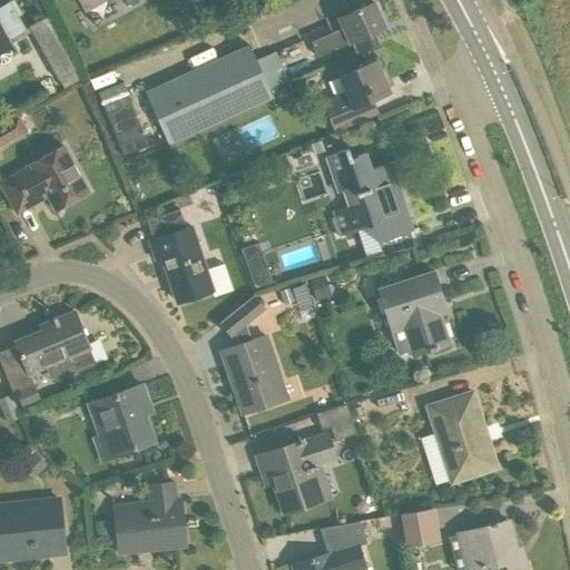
[(81,0),(89,12),(108,2),(106,0),(81,0)]
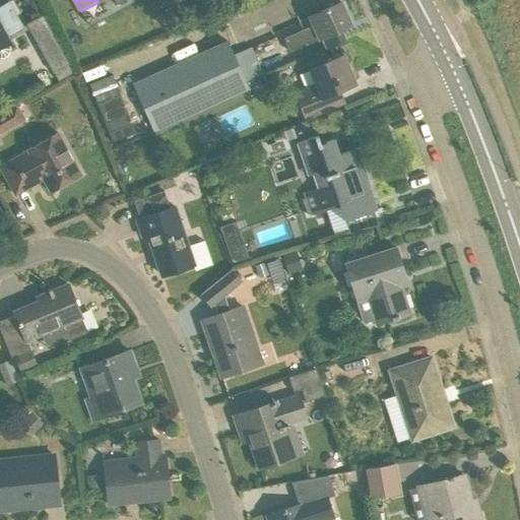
[(12,44),(7,36),(23,26),(9,1),(0,5),(0,58),(1,59),(6,57),(10,54),(11,50),(8,46),(12,44)]
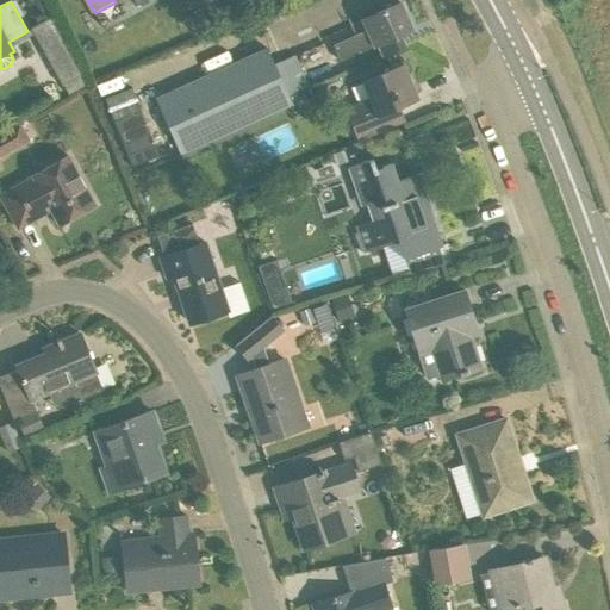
[(341,62),(412,30),(400,2),(361,20),(366,31),(334,45),(341,62)]
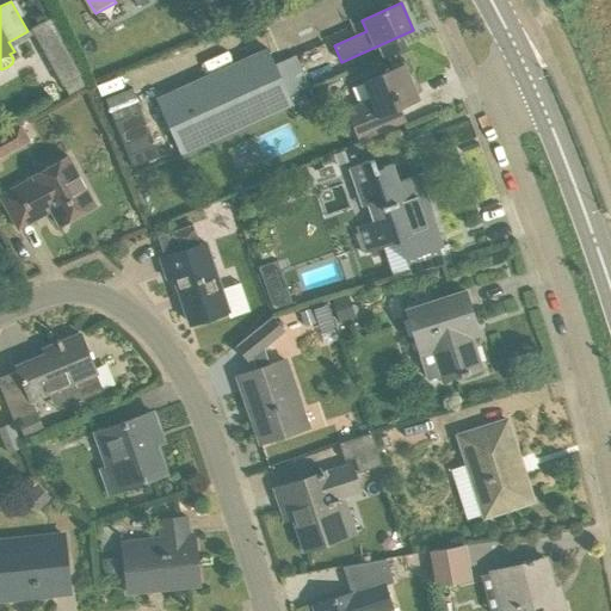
[(50,18),(32,29),(35,34),(63,85),(81,74),(50,18)]
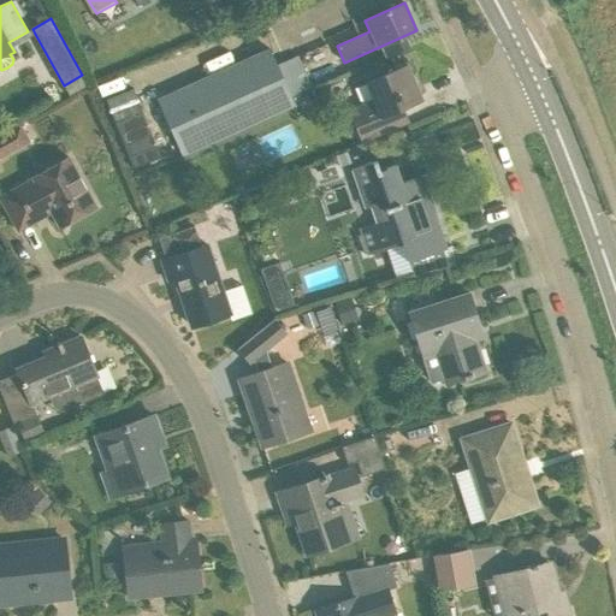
[(292,96),(277,65),(270,49),(158,100),(183,157),(296,106),(292,96)]
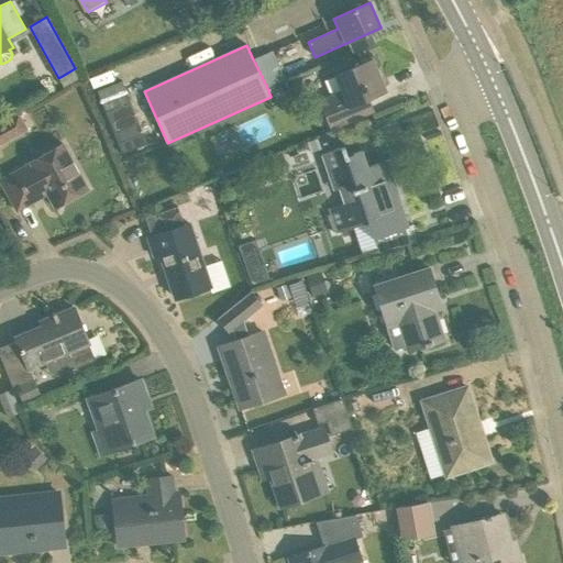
[(273,52),(253,59),(267,88),(286,80),(273,52)]
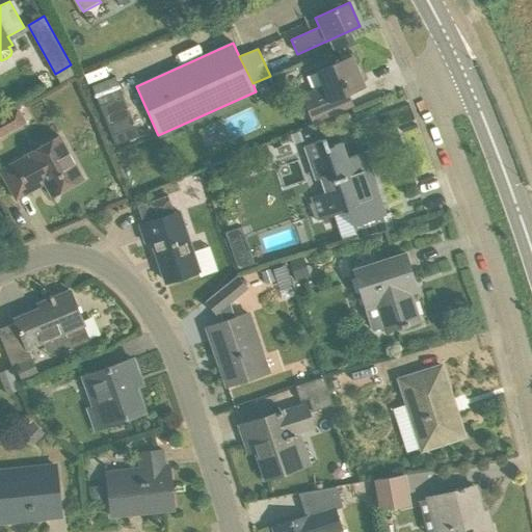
[(334,98),(364,85),(352,56),(316,71),(322,86),(301,96),(313,124),(339,112),(334,98)]
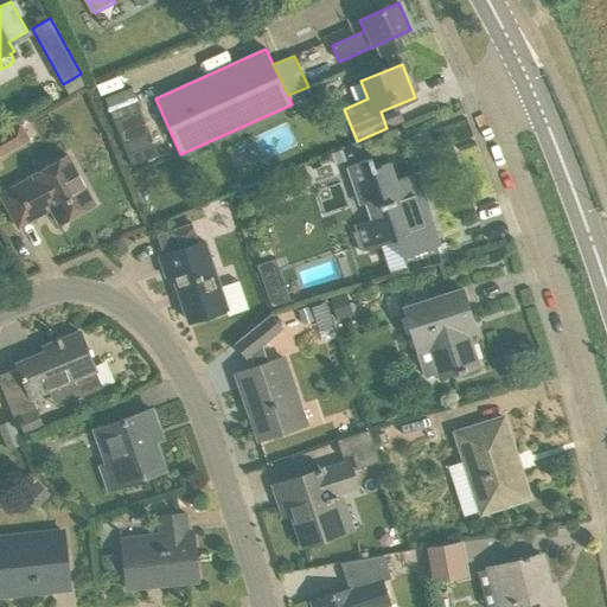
[(81,74),(63,84),(69,94),(87,84),(81,74)]
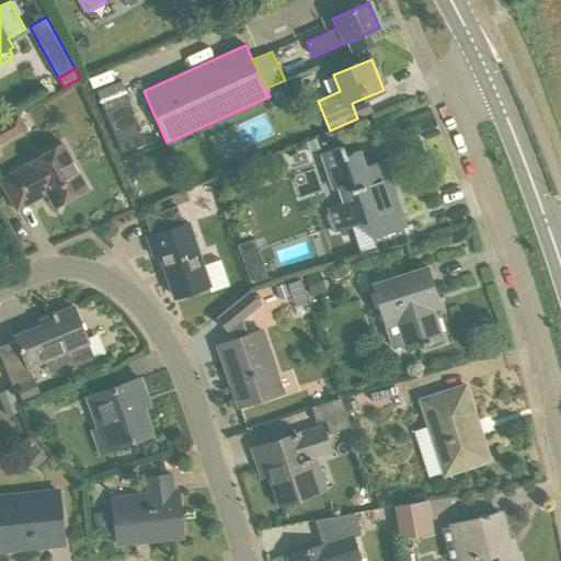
[(19,113),(0,124),(0,145),(27,129),(19,113)]
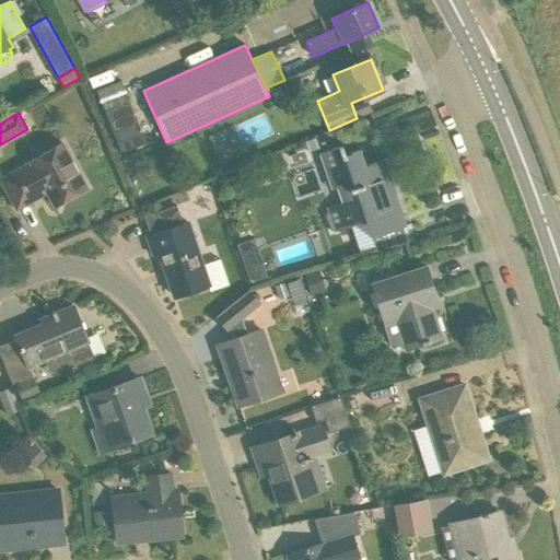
[(305,141),(308,152),(319,148),(316,138),(305,141)]
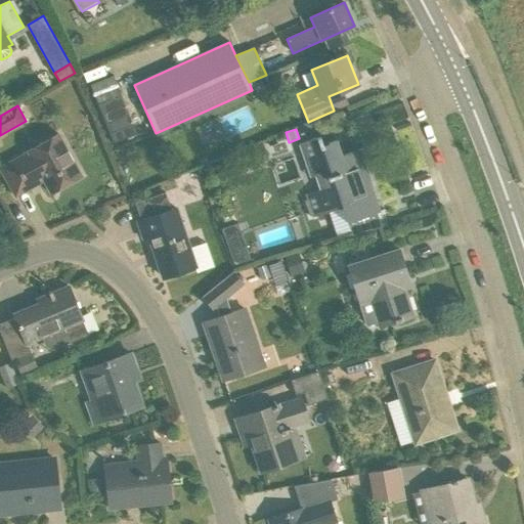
[(82,176),(72,158),(58,133),(26,150),(27,153),(0,167),(0,168),(15,197),(44,180),(51,193),(82,176)]
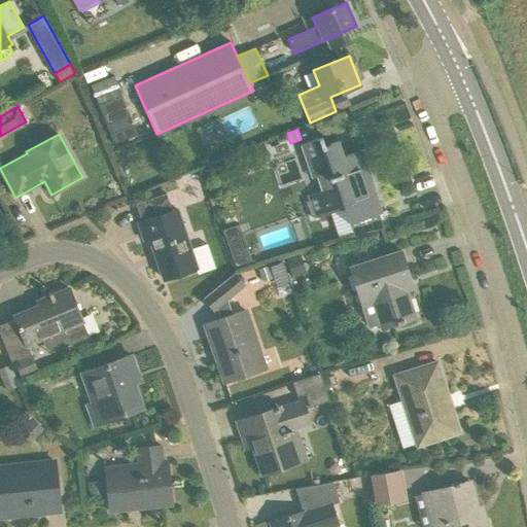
[(340,141),(325,147),(322,138),(301,145),(312,179),(316,177),(321,191),(308,197),(309,202),(307,202),(312,217),(314,216),(315,218),(358,204),(363,218),(383,212),(374,183),(371,183),(363,163),(358,165),(355,153),(344,156),(339,143),(340,142),(340,141)]
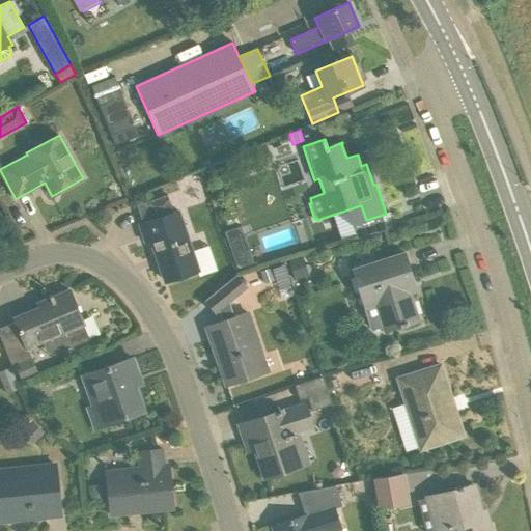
[(166,281),(198,271),(200,276),(218,270),(210,246),(195,251),(179,210),(173,212),(167,195),(137,205),(143,223),(139,224),(145,241),(151,239),(166,281)]
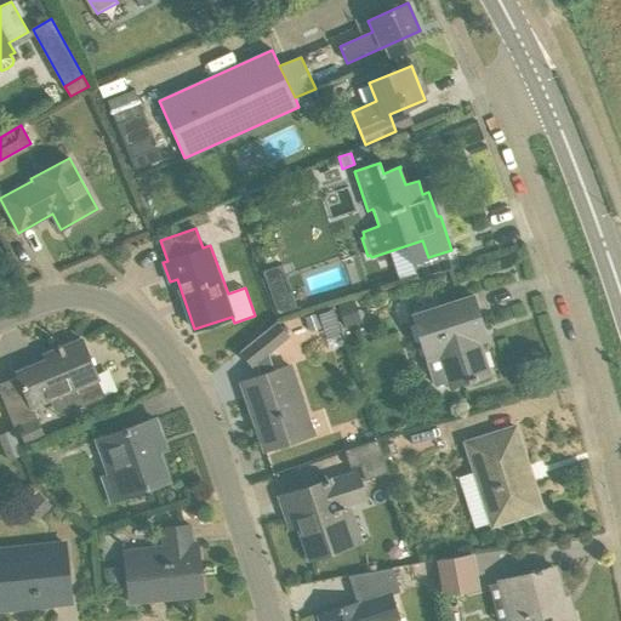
[(263,272),(278,314),(297,307),(283,265),(263,272)]
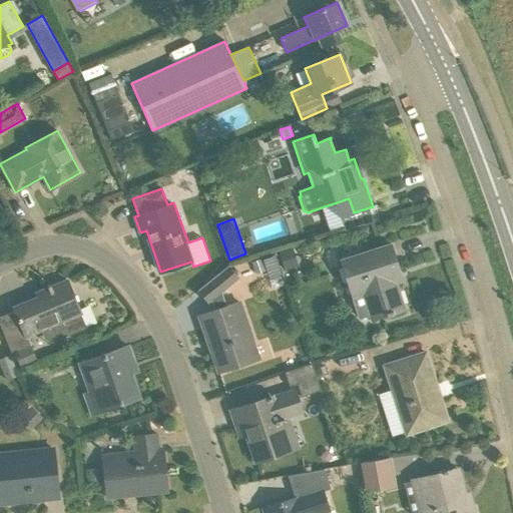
[(372,322),(405,311),(396,283),(403,281),(391,243),(340,261),(359,320),(370,316),(372,322)]
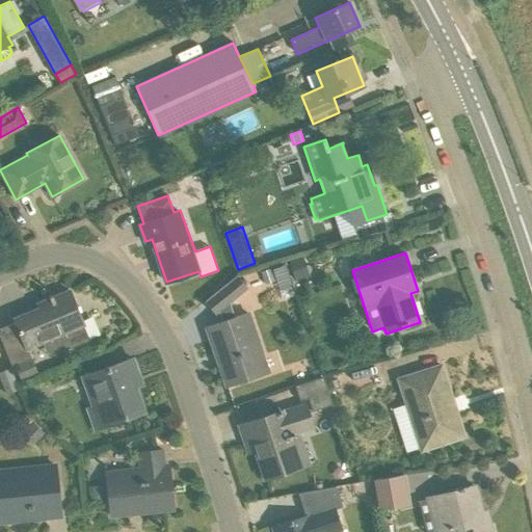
[(290,262),(296,281),(311,276),(304,257),(290,262)]
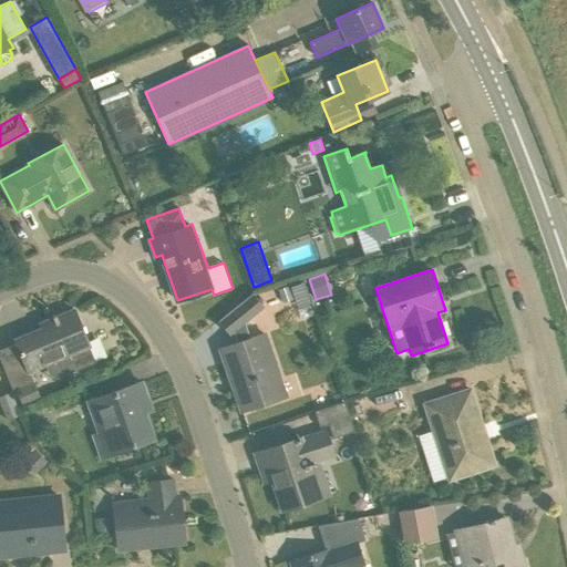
[(278,289),(282,303),(294,299),(289,286),(278,289)]
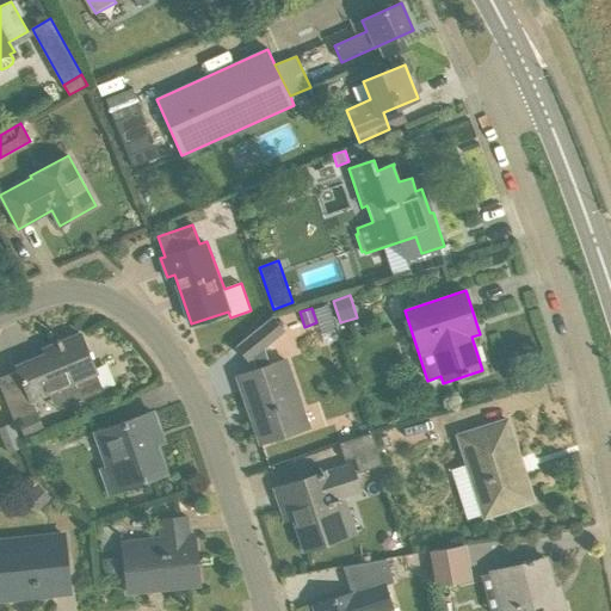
[(308,427),(285,359),(270,365),(264,346),(284,331),(272,316),(236,345),(248,359),(251,357),(255,370),(238,376),(238,377),(244,375),(257,413),(251,414),(260,443),(308,427)]
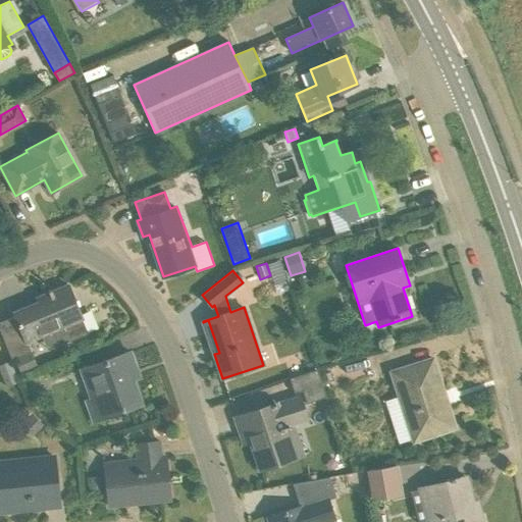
[(89,333),(82,318),(68,285),(52,293),(51,290),(49,291),(51,298),(14,313),(16,317),(0,323),(0,328),(13,360),(15,359),(32,352),(28,343),(43,337),(48,350),(89,333)]
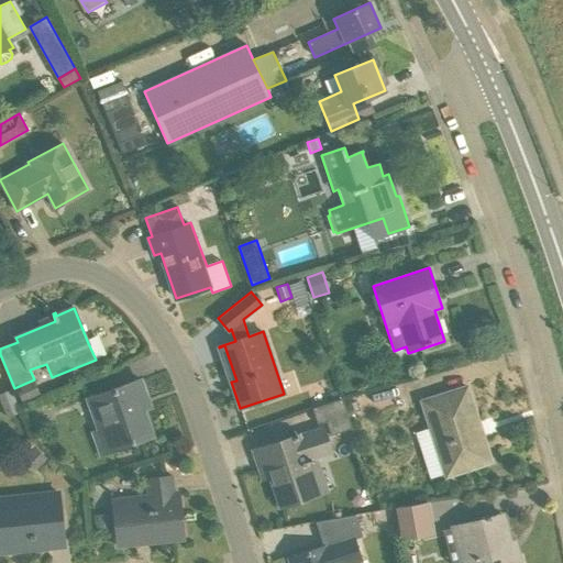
[(34,379),(17,387),(23,404),(41,396),(34,379)]
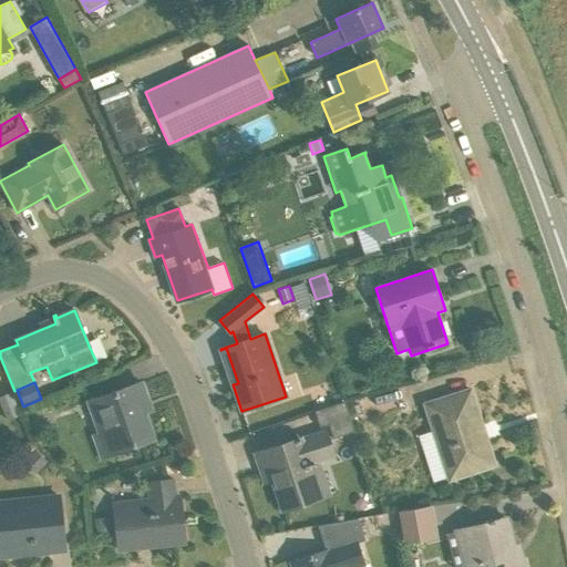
[(100,457),(154,440),(141,402),(147,400),(142,382),(86,402),(98,433),(91,435),(100,457)]
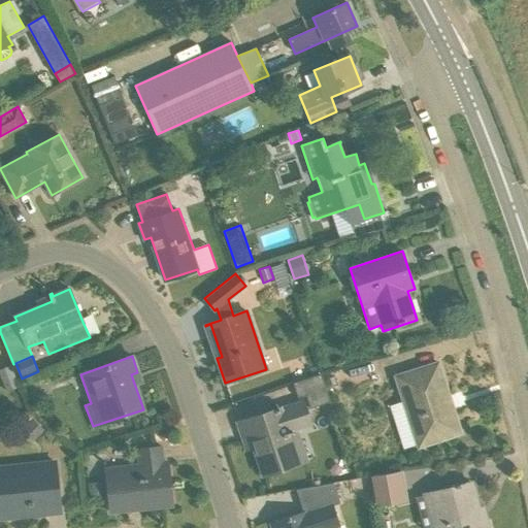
[(394,376),(417,448),(461,433),(438,363),(394,376)]
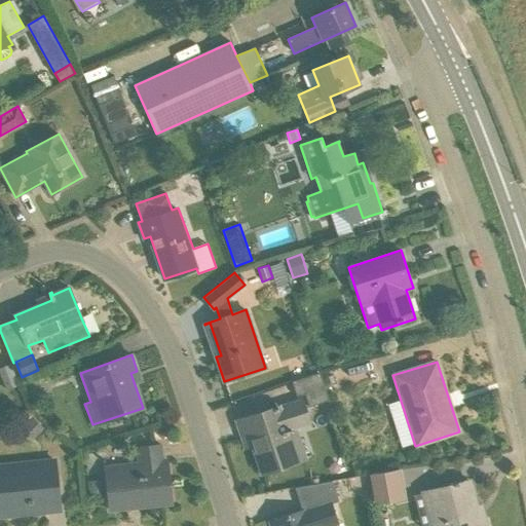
[(20,385),(10,364),(0,368),(0,374),(6,390),(20,385)]
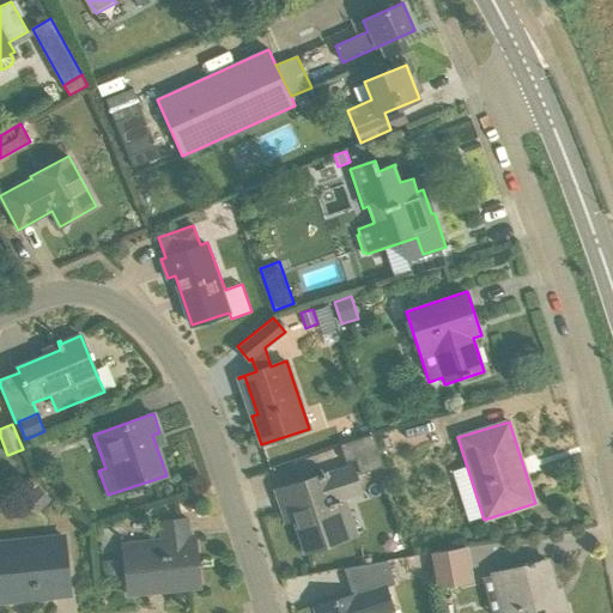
[(374,435),(340,445),(346,462),(356,459),(360,474),(384,467),(374,435)]
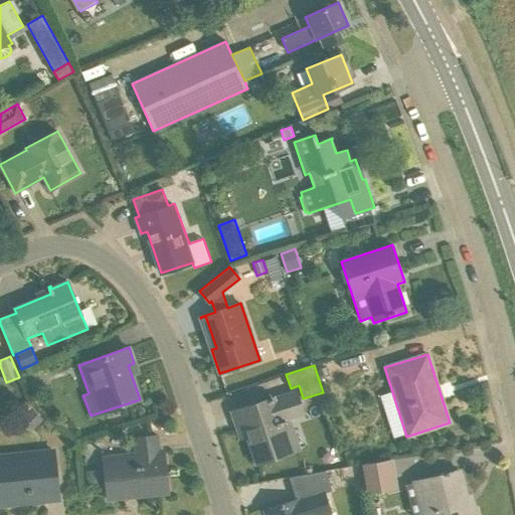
[(258,463),(301,449),(292,420),(306,415),(297,390),(232,411),(237,427),(245,424),(258,463)]
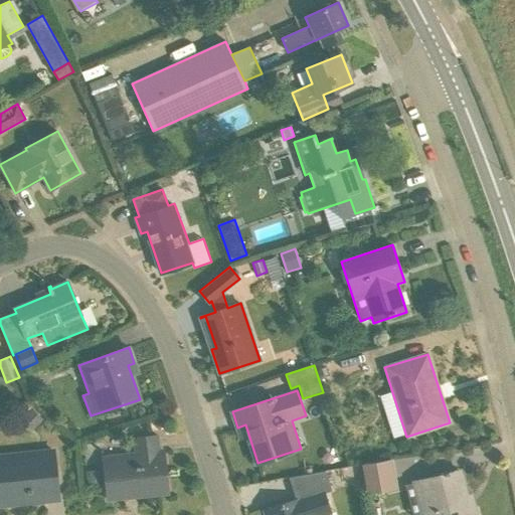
[(43,419),(32,408),(21,418),(32,431),(43,419)]
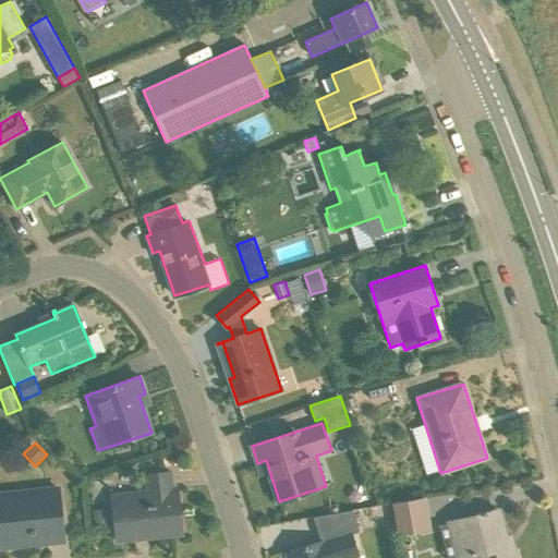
[(177,488),(172,488),(170,472),(144,475),(145,490),(112,494),(117,541),(182,534),(177,488)]
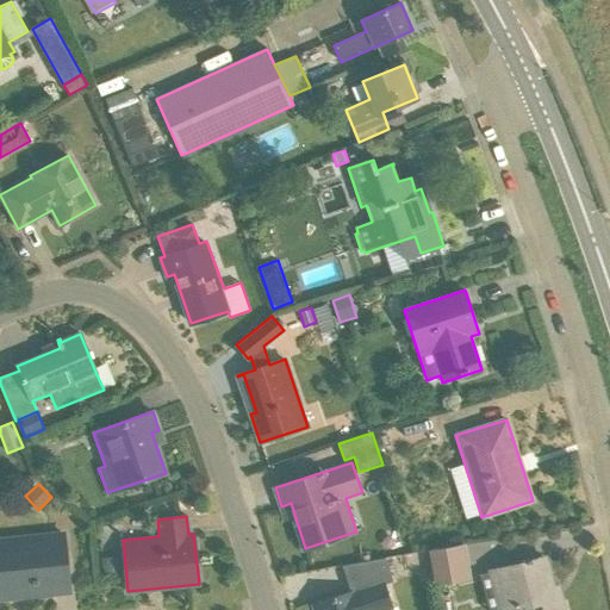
[(54,580),(69,578),(63,531),(0,537),(0,597),(55,592),(54,580)]
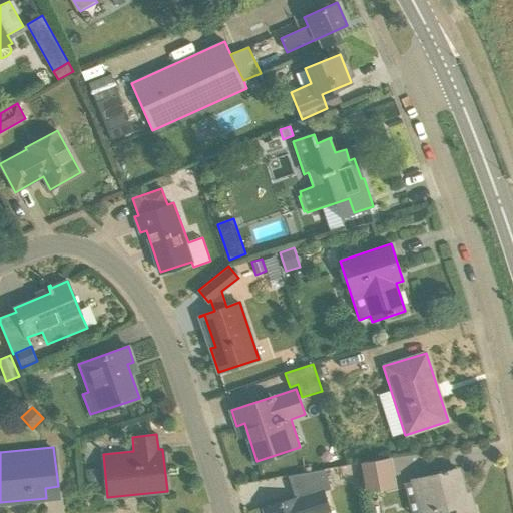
[(361,463),(366,492),(397,487),(392,458),(361,463)]
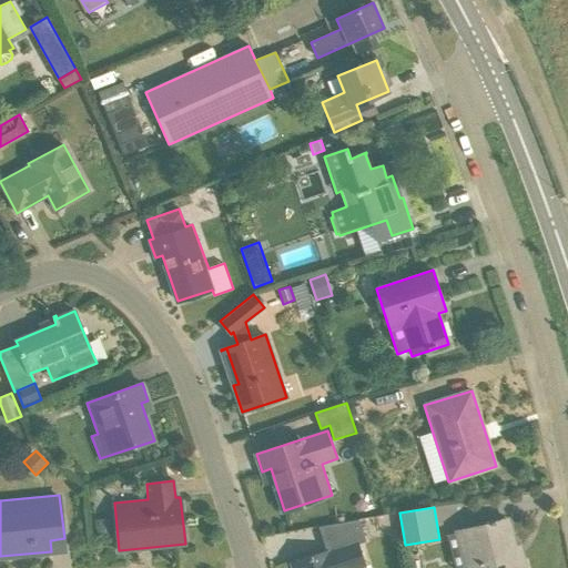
[(95,520),(97,536),(114,534),(113,518),(95,520)]
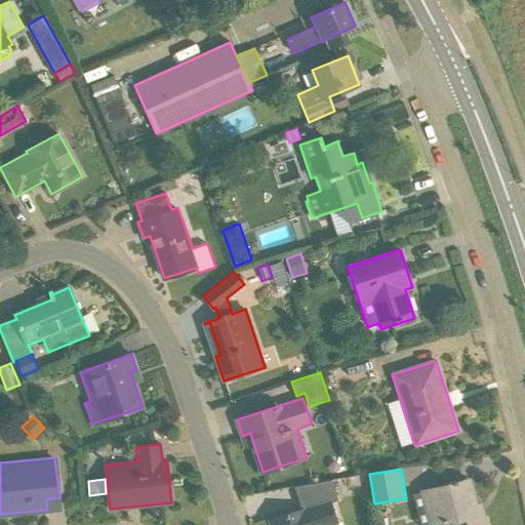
[(294,487),(303,510),(271,520),(272,524),(330,524),(337,523),(330,502),(338,499),(331,480),(294,487)]
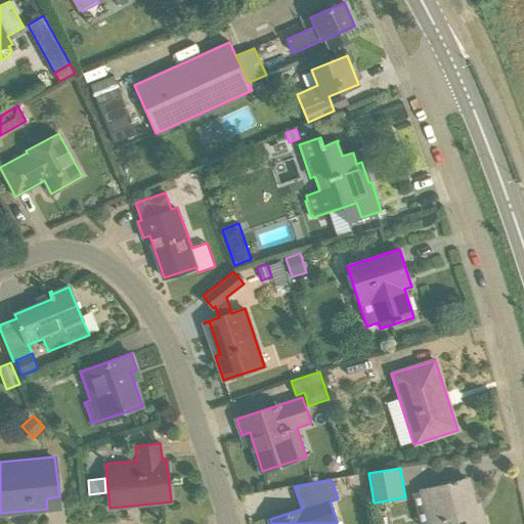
[(427,523),(484,523),(483,516),(478,517),(468,479),(457,481),(456,480),(452,481),(419,489),(427,523)]
